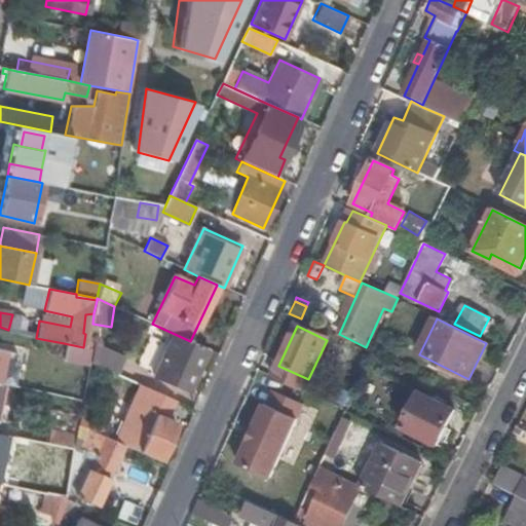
[(190,390),(207,353),(186,344),(188,341),(173,334),(154,374),(190,390)]
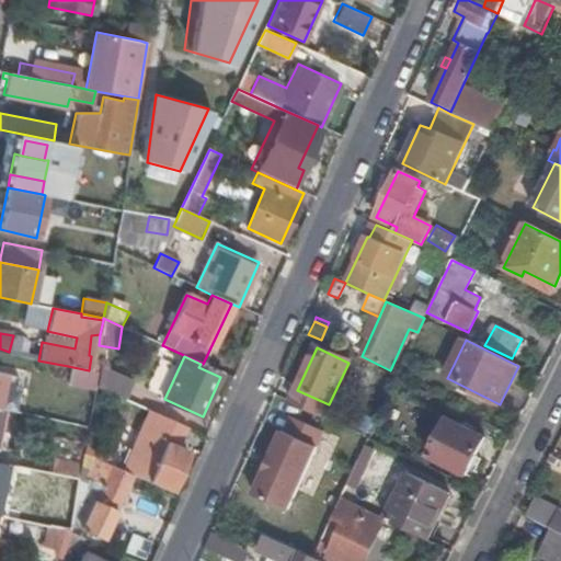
[(94,371),(92,385),(102,389),(121,398),(128,380),(95,365),(94,371)]
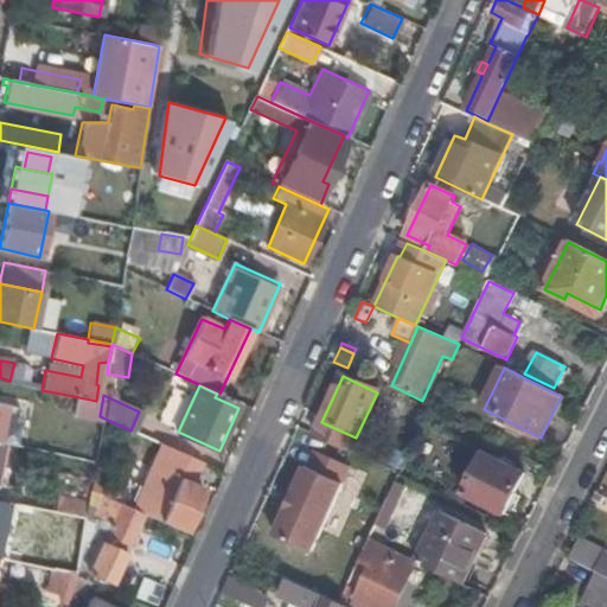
[(70,413),(100,420),(100,416),(102,402),(96,401),(74,396),(70,413)]
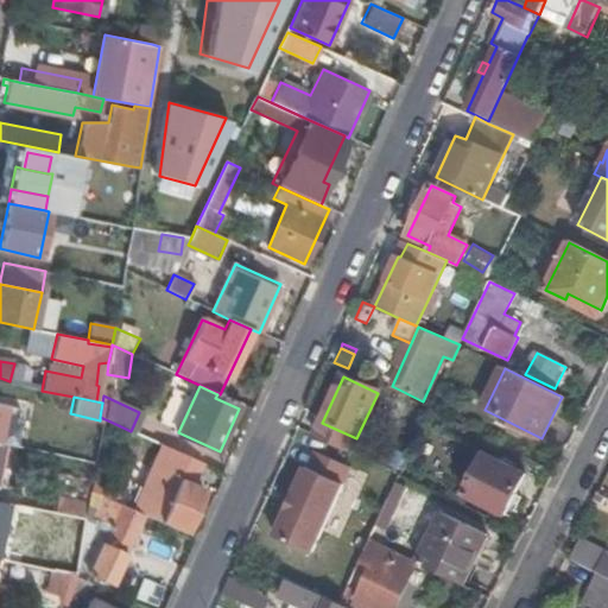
[(322,423),(316,437),(350,453),(356,438),(322,423)]
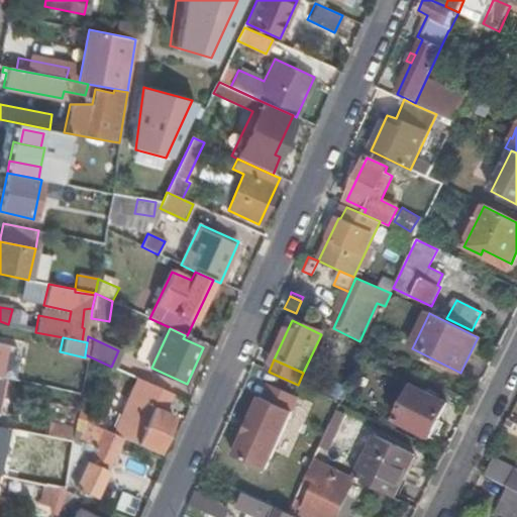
[(121,438),(141,447),(142,446),(156,452),(173,416),(165,412),(173,394),(137,378),(112,434),(121,438)]
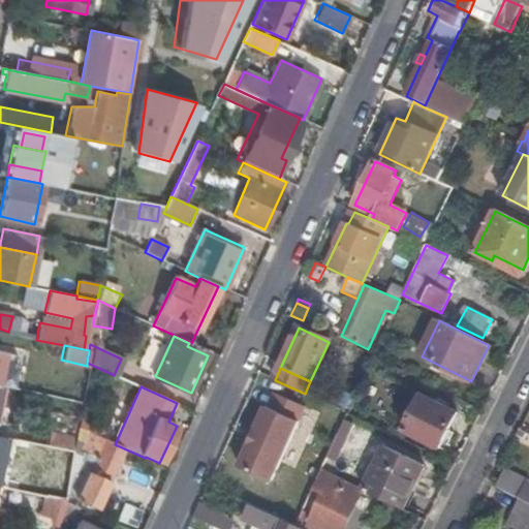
[(439,448),(457,413),(422,397),(404,431),(439,448)]
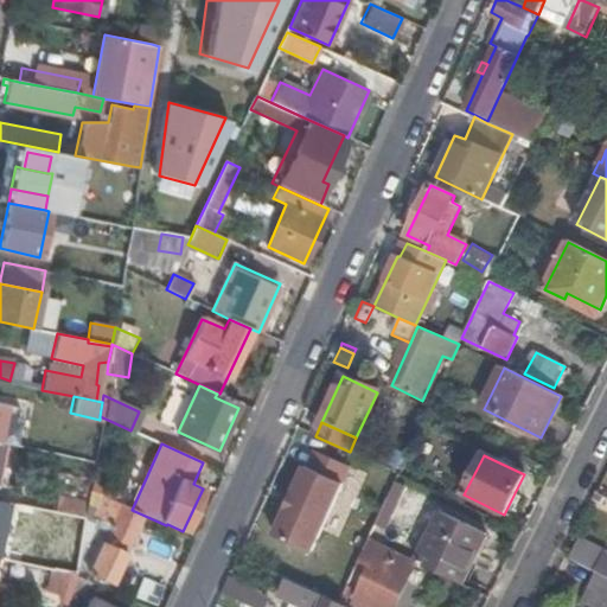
[(311,554),(342,485),(305,468),(273,536),(311,554)]
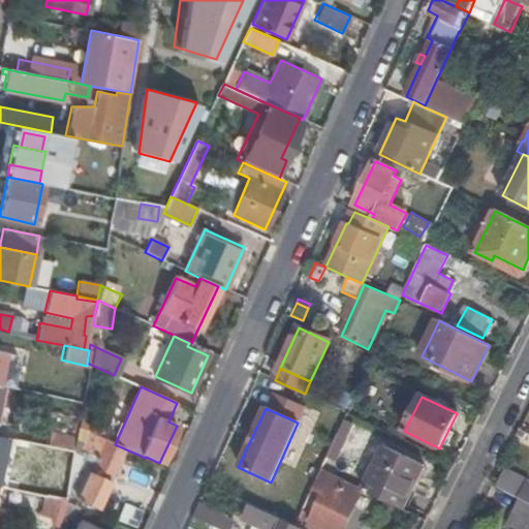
[(353,425),(345,421),(328,457),(337,462),(353,425)]
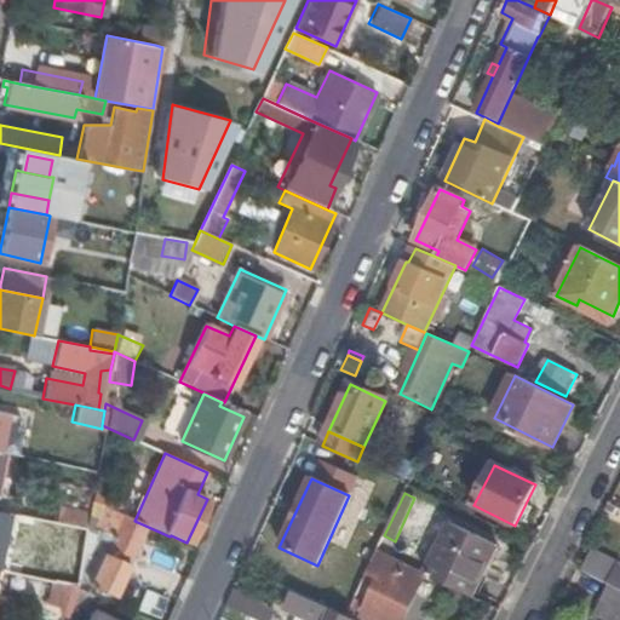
[(113,596),(145,526),(135,521),(97,504),(91,500),(87,528),(85,546),(81,581),(91,586),(90,586),(113,596)]
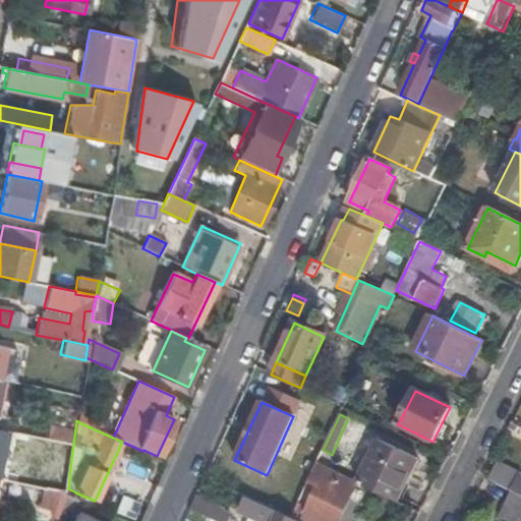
[(15,432),(0,428),(0,478),(4,479),(15,432)]
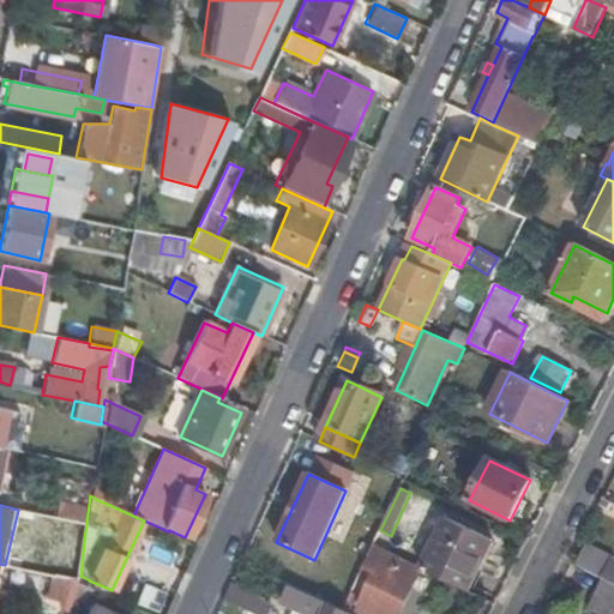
[(422,570),(468,591),(492,542),(447,519),(422,570)]
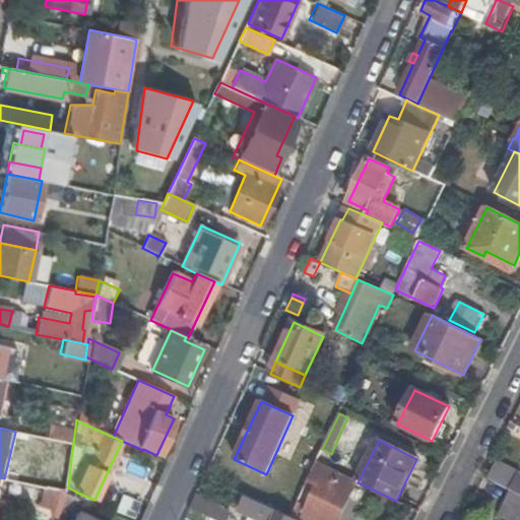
[(312,519),(339,519),(358,482),(327,467),(304,516),(312,519)]
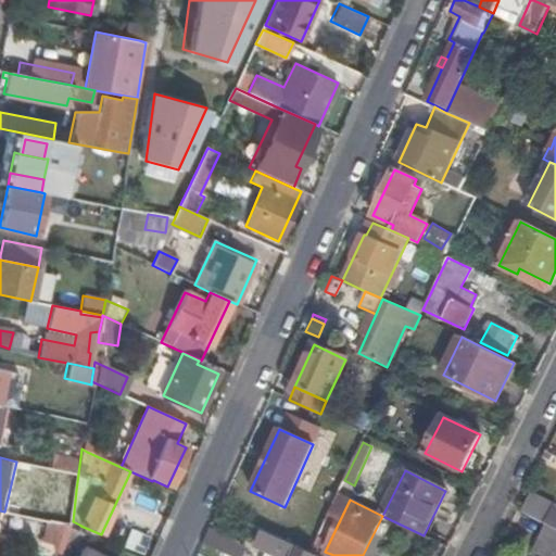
[(48,520),(68,523),(72,508),(51,504),(48,520)]
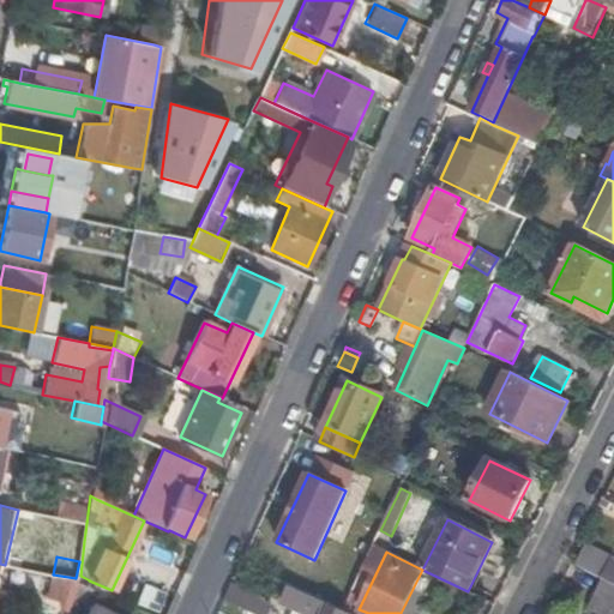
[(613,563),(612,561),(602,579),(613,584),(613,563)]
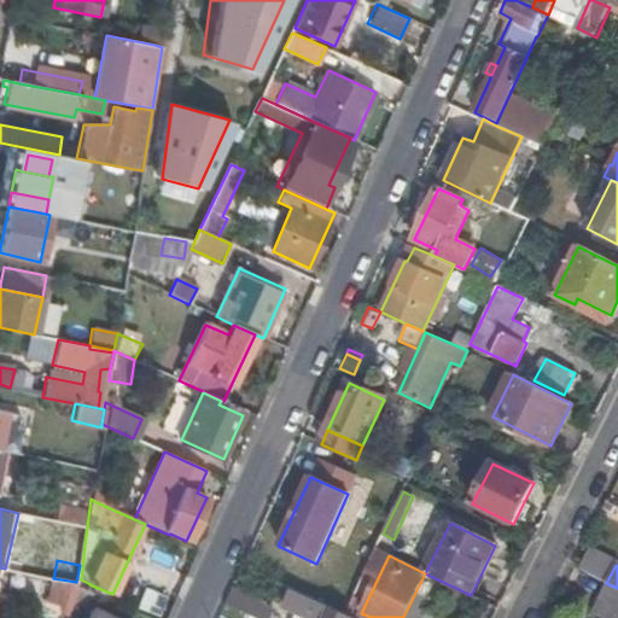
[(607,617),(617,617),(617,588),(606,583),(606,582),(592,610),(607,617)]
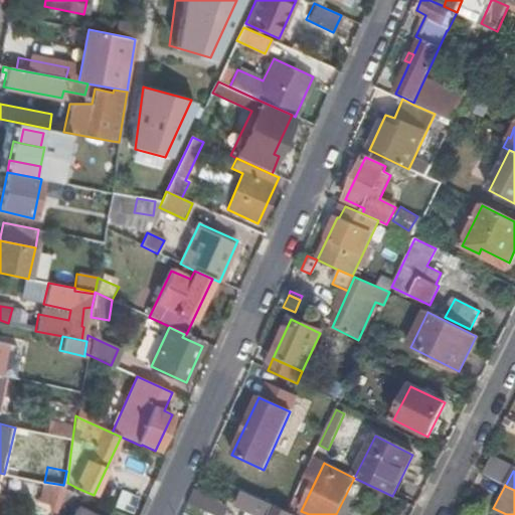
[(194,490),(187,504),(212,514),(216,514),(222,503),(194,490)]
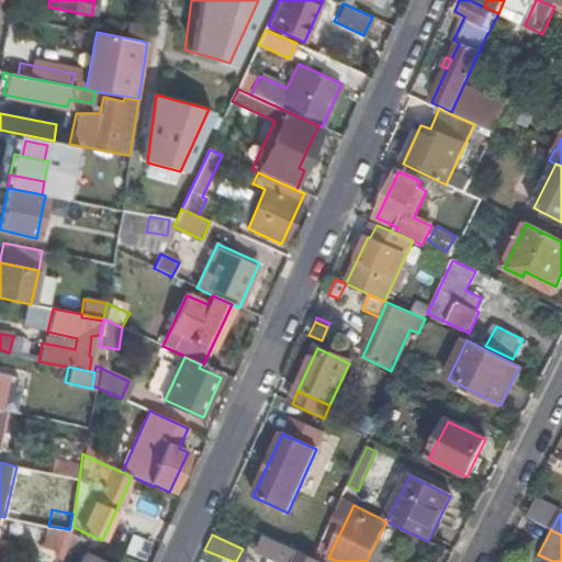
[(282,561),(319,561),(315,560),(272,540),(266,554),(282,561)]
